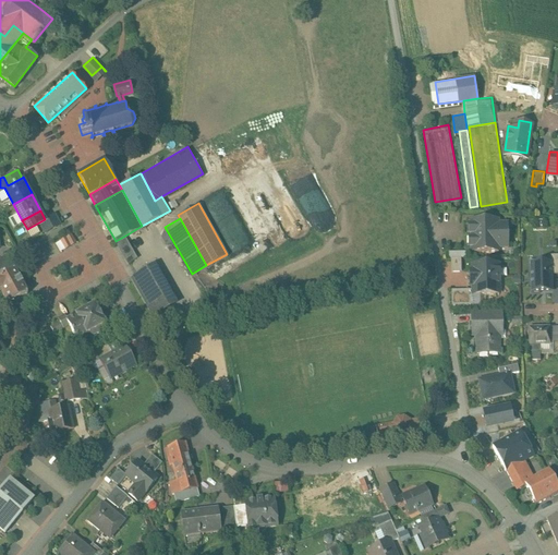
[(497,218),(470,218),(470,222),(470,224),(471,224),(471,231),(470,231),(470,232),(471,232),(471,236),(470,236),(470,237),(471,237),(471,244),(470,244),(470,245),(471,245),(471,249),(498,249),(498,244),(507,244),(506,221),(497,221),(497,218)]
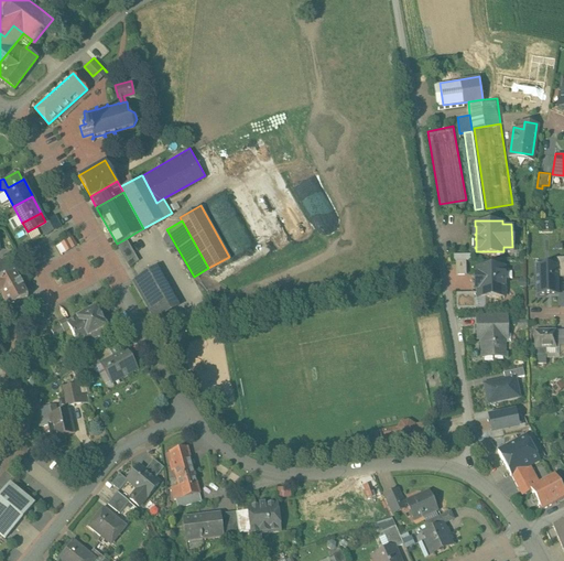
[(136,255),(127,238),(117,244),(127,260),(136,255)]
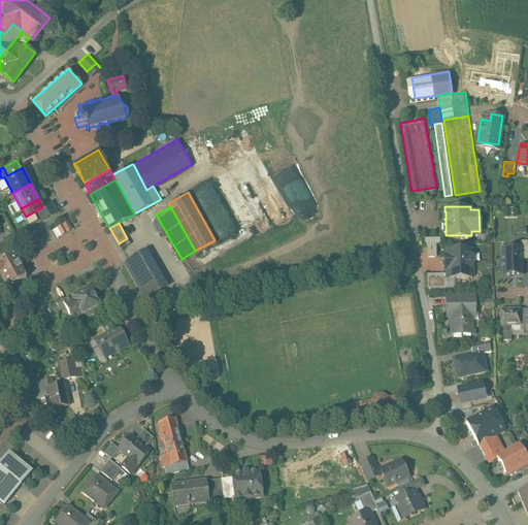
[(435,241),(427,242),(427,255),(435,254),(435,241)]
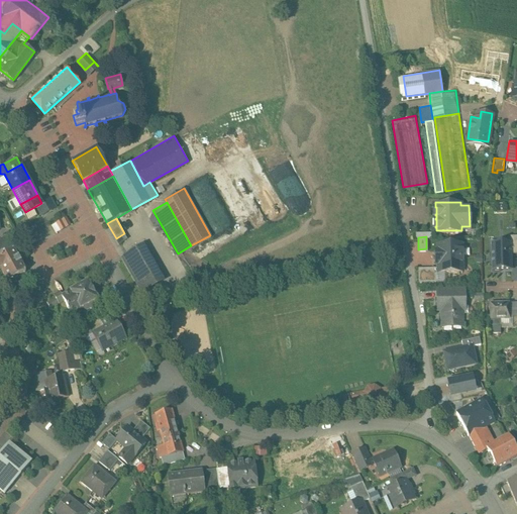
[(510,240),(491,241),(492,269),(512,269),(511,252),(511,240),(510,240)]
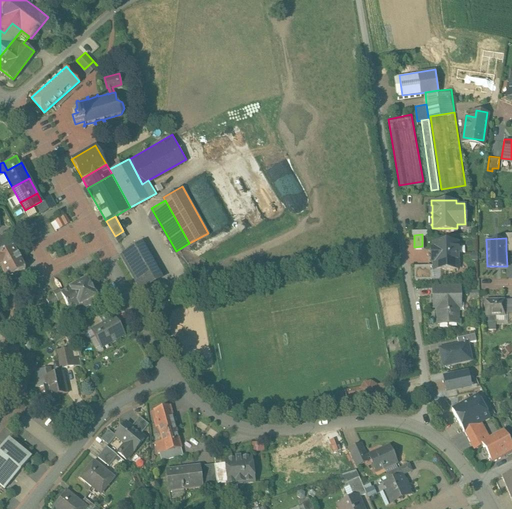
[(162,276),(142,240),(135,244),(155,280),(162,276)]
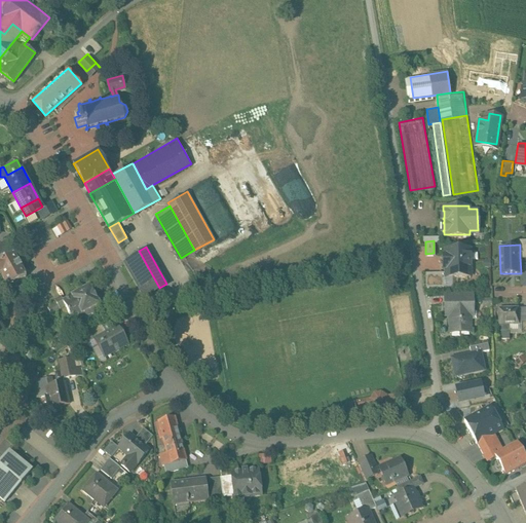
[(470,247),(445,247),(446,274),(470,274),(470,247)]
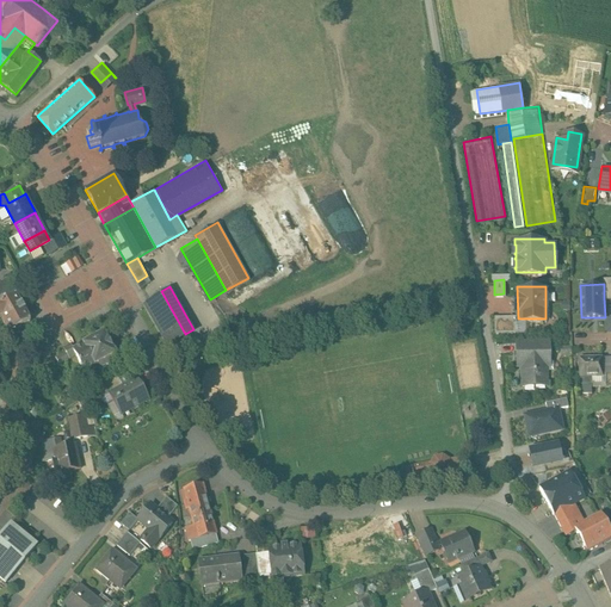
[(16,291),(0,299),(0,314),(10,330),(30,319),(24,308),(25,308),(22,302),(22,303),(16,291)]
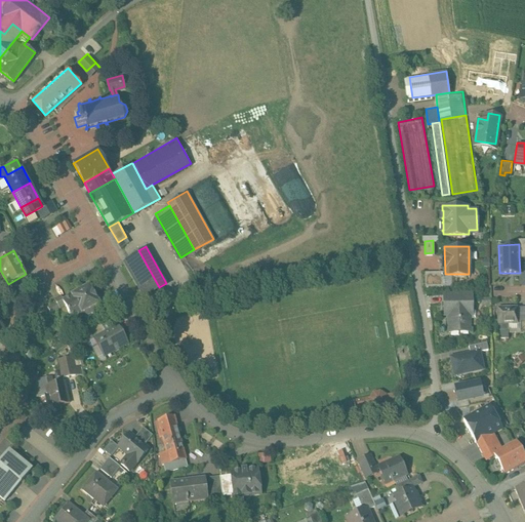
[(159,287),(138,250),(124,257),(123,258),(123,259),(124,258),(128,268),(129,268),(133,277),(134,277),(138,285),(138,286),(139,286),(144,294),(145,295),(159,287)]
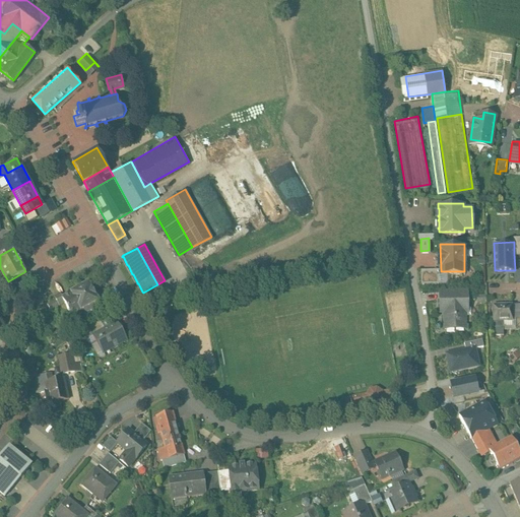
[(438,281),(438,268),(420,268),(421,282),(438,281)]
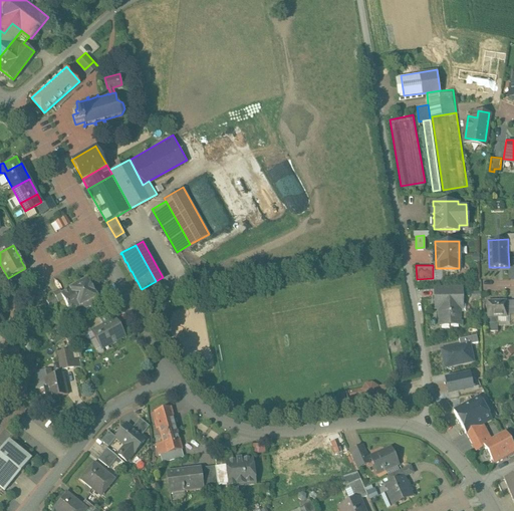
[(87,277),(60,291),(71,310),(77,306),(77,307),(82,309),(90,304),(92,308),(101,303),(97,295),(87,277)]
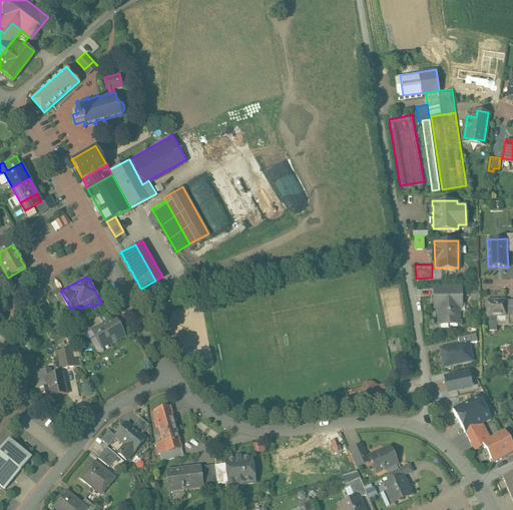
[(460,285),(433,286),(434,302),(438,302),(438,323),(439,323),(439,320),(457,319),(457,322),(458,322),(458,309),(458,302),(461,302),(460,285)]
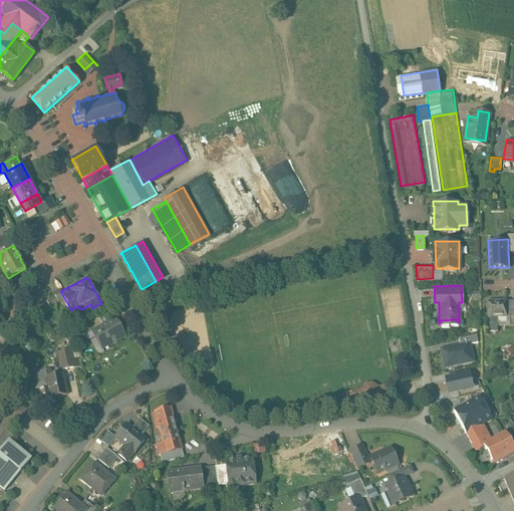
[(507,315),(506,298),(487,299),(487,315),(497,315),(507,315)]
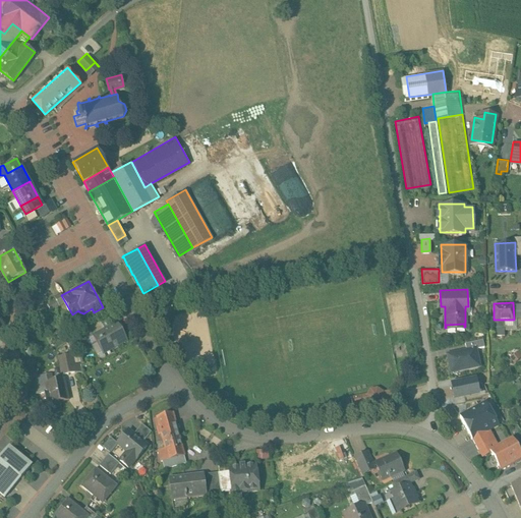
[(100,320),(84,328),(90,337),(94,335),(105,328),(100,320)]
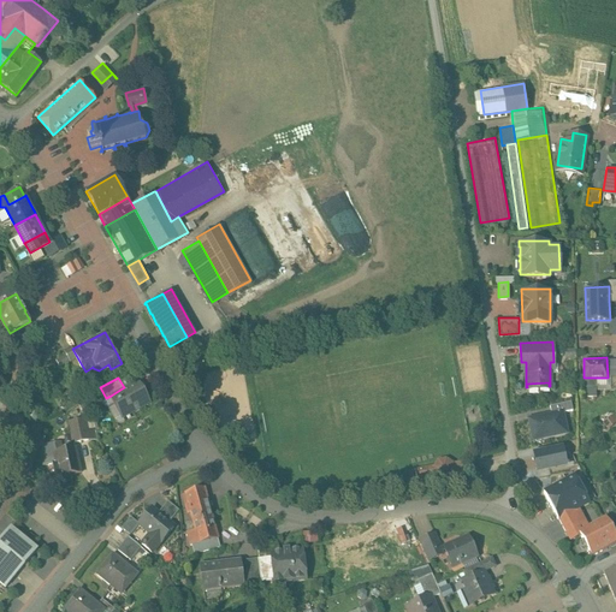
[(596,378),(584,378),(584,394),(596,394),(596,378)]
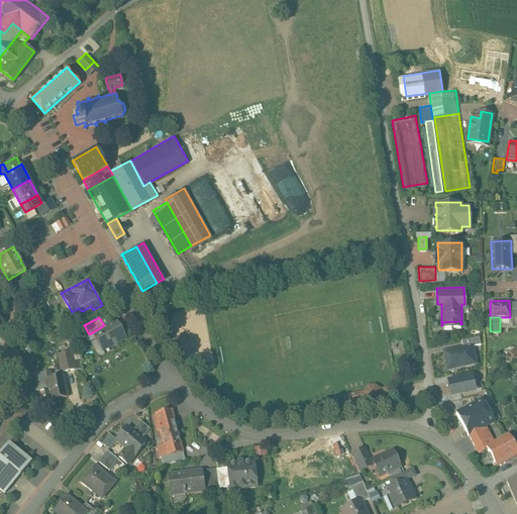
[(116,318),(104,325),(93,332),(102,348),(125,335),(116,318)]
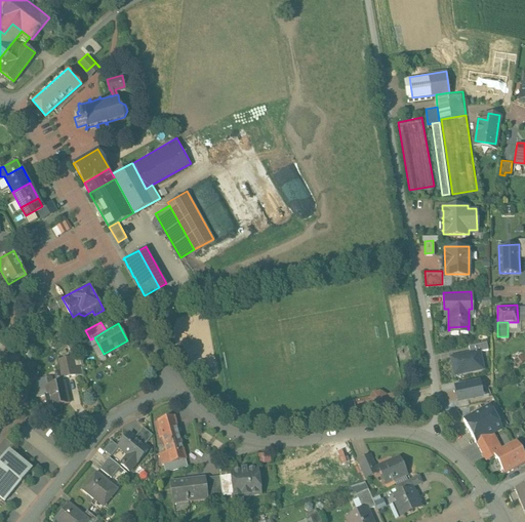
[(63,337),(52,343),(55,349),(66,343),(63,337)]
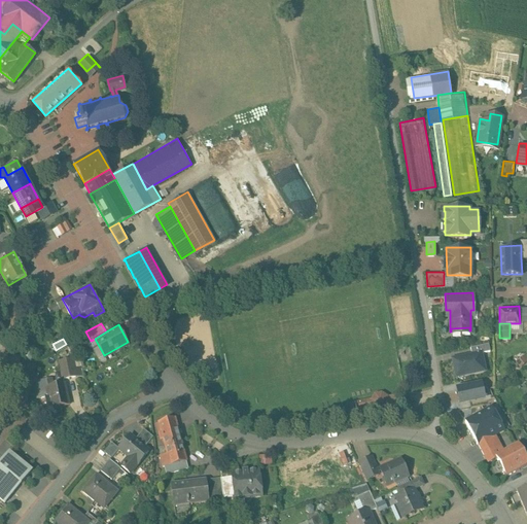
[(470,345),(471,352),(481,351),(490,349),(488,342),(470,345)]
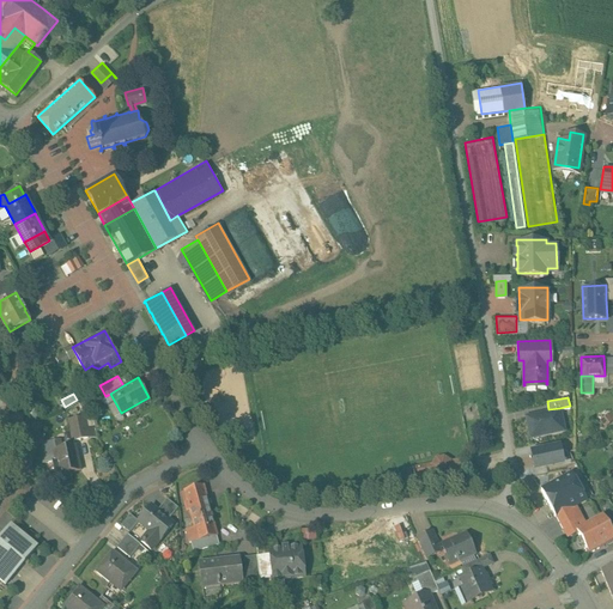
[(548,409),(527,415),(530,436),(564,428),(559,408),(548,409)]
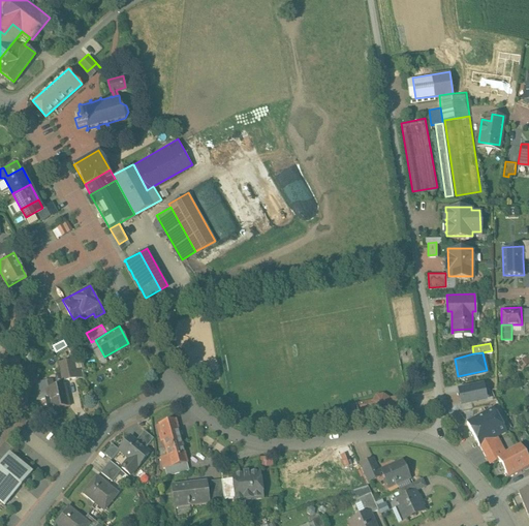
[(528,352),(518,359),(522,365),(528,360),(528,352)]
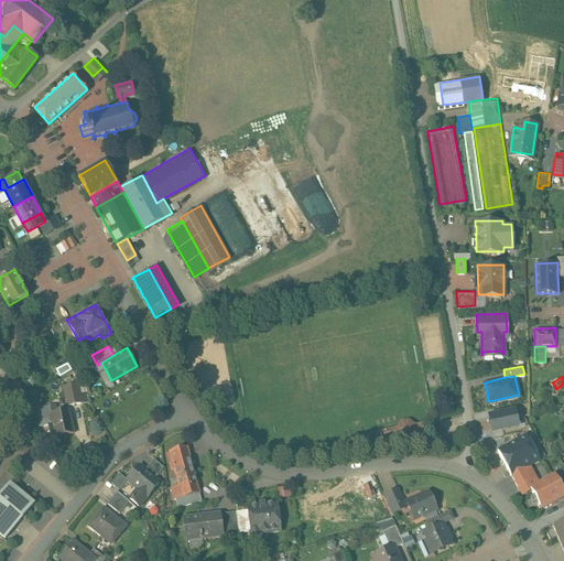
[(20,379),(7,381),(9,396),(22,394),(20,379)]
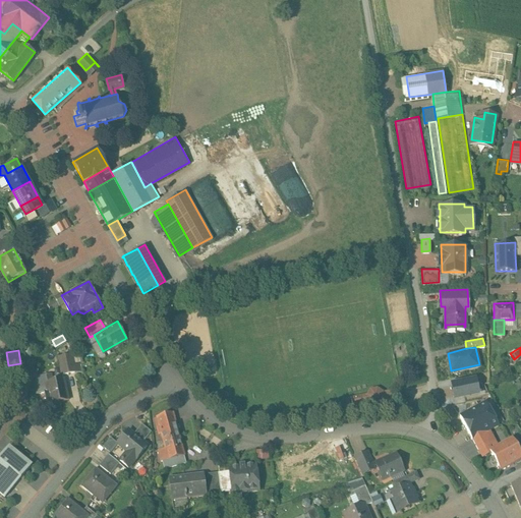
[(71,352),(58,355),(62,372),(75,369),(73,361),(71,352)]
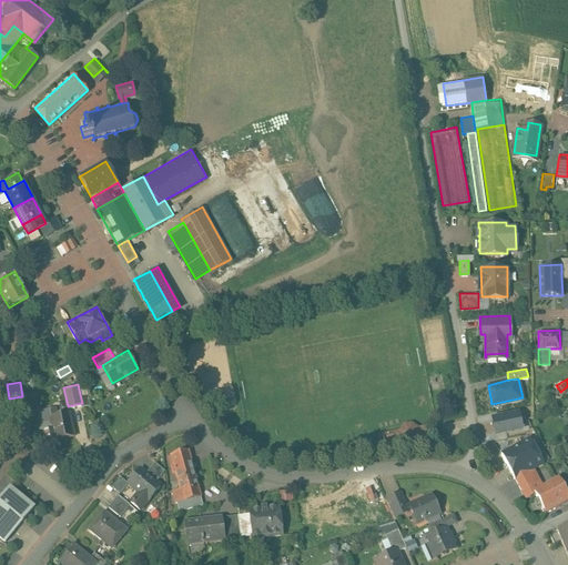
[(22,396),(9,399),(11,411),(24,409),(22,396)]
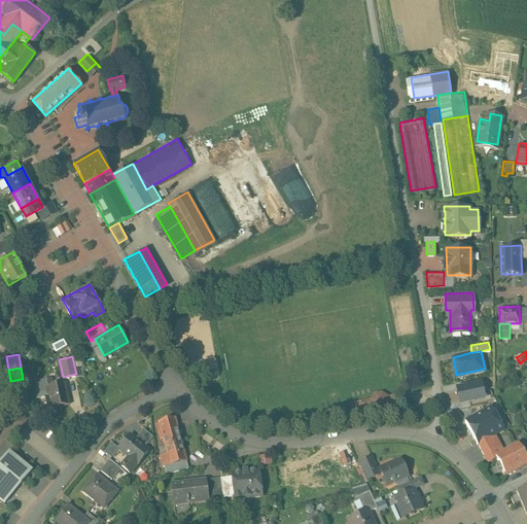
[(34,379),(31,380),(35,396),(44,394),(45,394),(43,385),(48,384),(47,376),(34,379)]
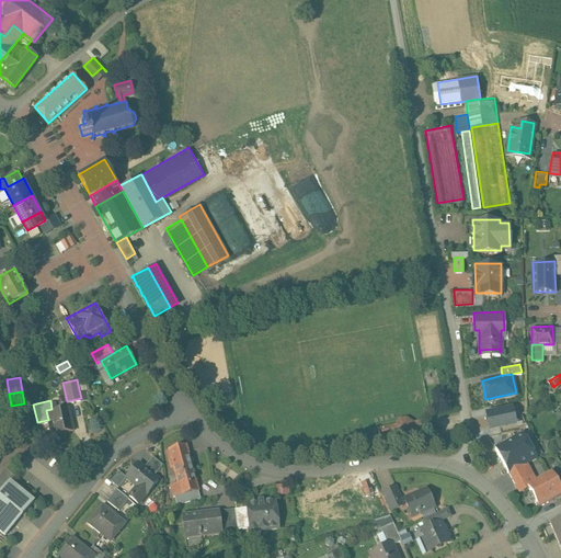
[(24,403),(11,406),(14,420),(27,418),(24,403)]
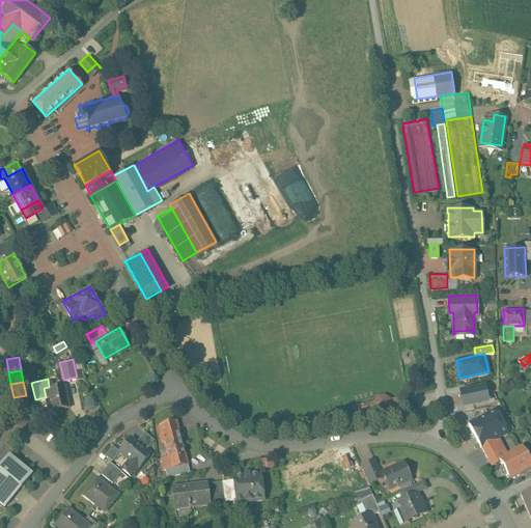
[(52,386),(49,387),(44,388),(46,397),(45,397),(48,410),(70,406),(64,384),(52,386)]
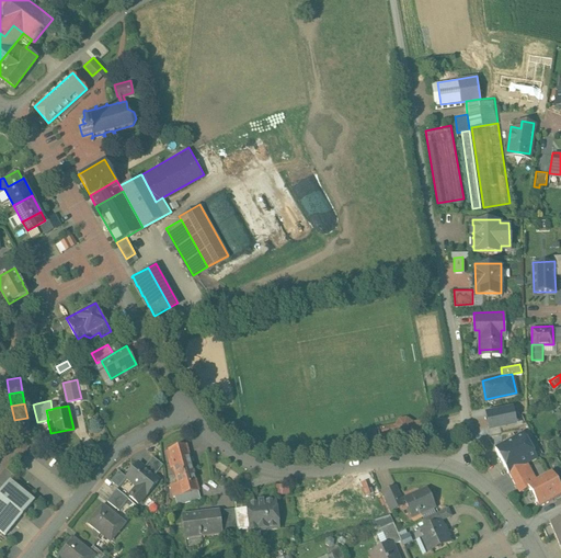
[(497,410),(491,411),(487,412),(489,425),(515,420),(512,407),(497,410)]
